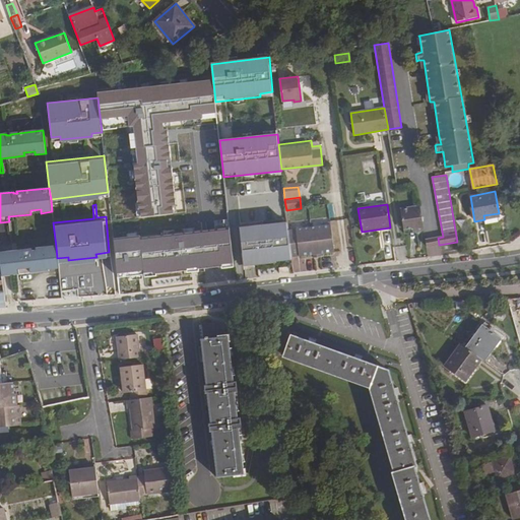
[(419,205),(400,208),(403,228),(414,225),(415,231),(423,230),(419,205)]
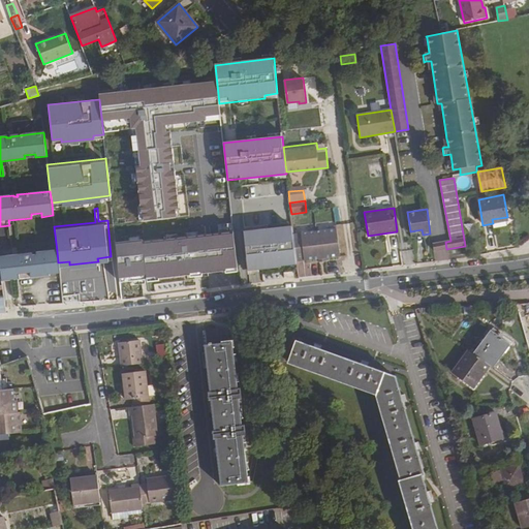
[(507,226),(506,221),(507,221),(507,217),(492,219),(493,223),(494,228),(507,226)]
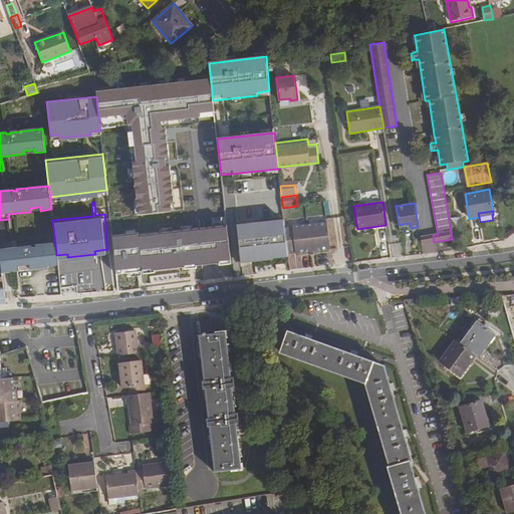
[(242,261),(288,256),(288,254),(285,228),(284,220),(238,225),(242,261)]
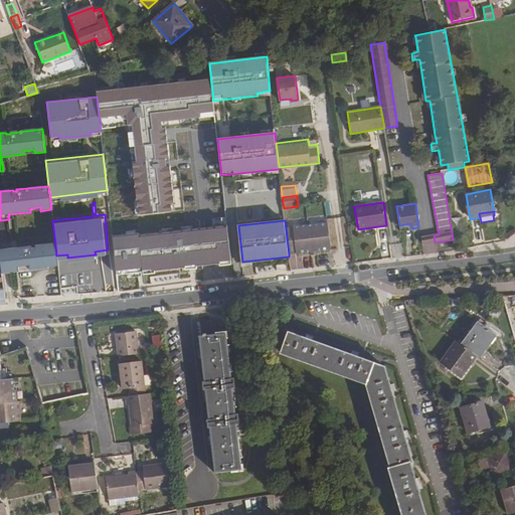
[(327,223),(286,228),(289,254),(312,251),(312,255),(317,254),(316,251),(331,249),(327,223)]
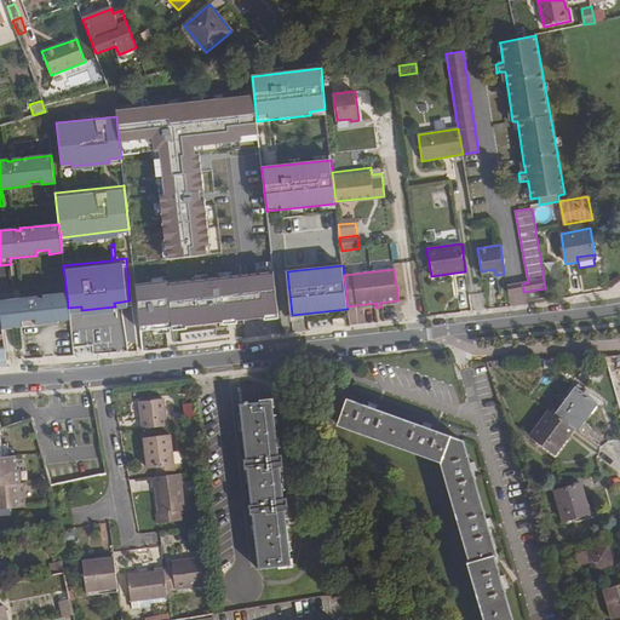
[(136,332),(277,321),(274,275),(133,286),(136,332)]
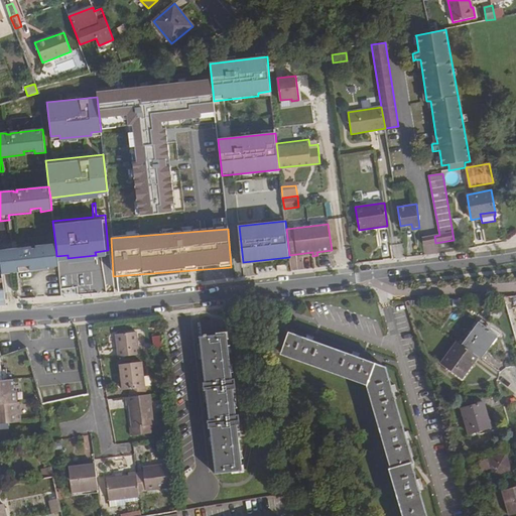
[(435,243),(434,236),(428,237),(422,238),(423,246),(429,245),(435,243)]
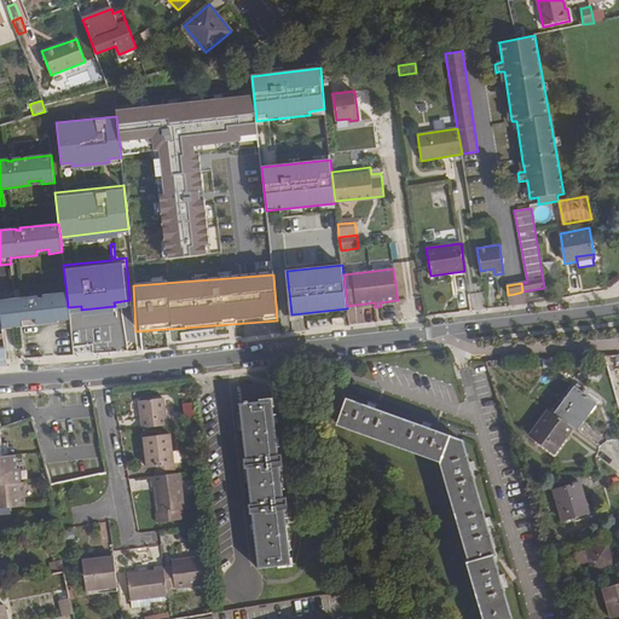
[(68,307),(67,294),(42,296),(44,299),(39,299),(39,296),(16,300),(15,291),(0,293),(0,310),(3,329),(18,327),(17,320),(36,319),(36,324),(58,322),(58,320),(69,319),(68,307)]
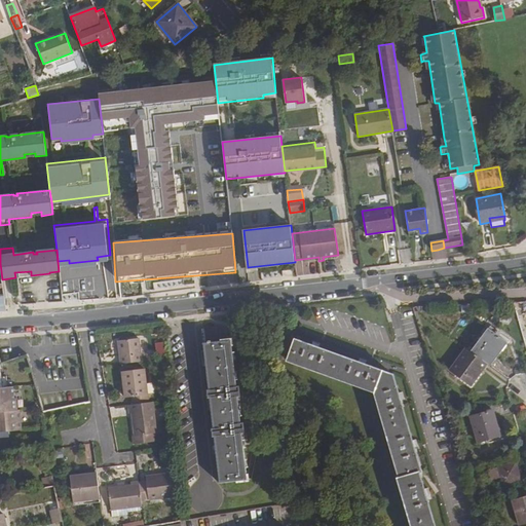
[(410,249),(400,250),(400,262),(411,261),(410,249)]
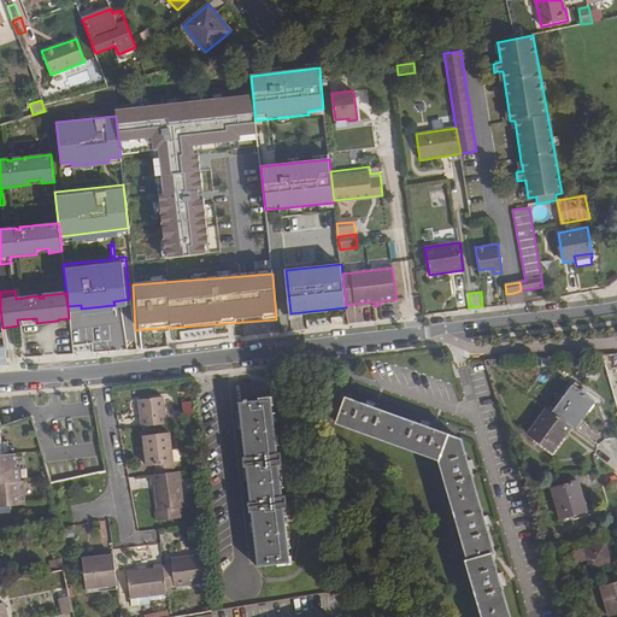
[(322,371),(310,372),(311,382),(322,381),(322,371)]
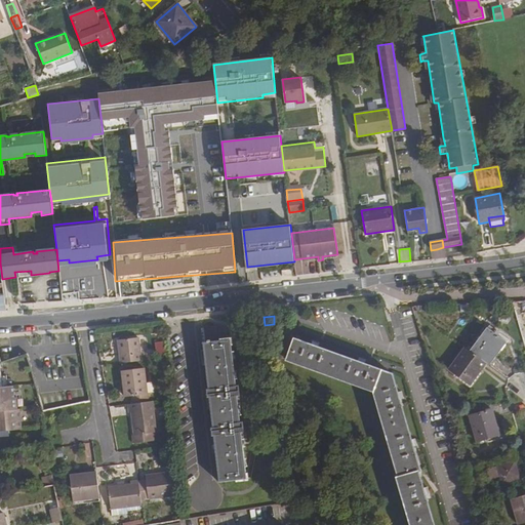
[(487,328),(471,351),(486,363),(488,364),(506,341),(487,328)]
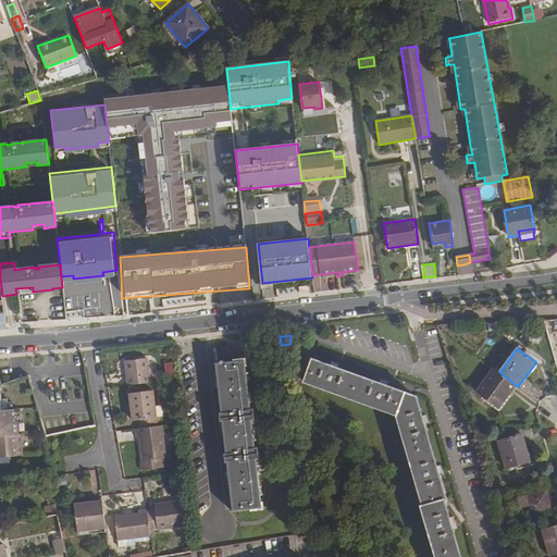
[(148,358),(125,361),(127,385),(150,382),(148,358)]
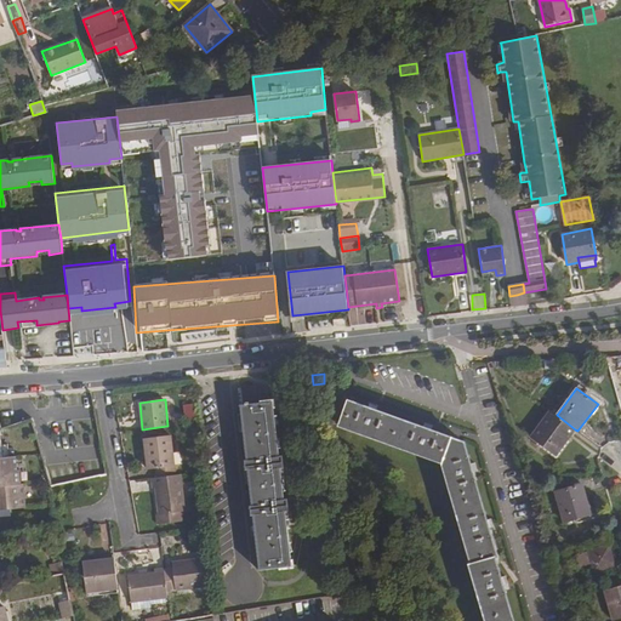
[(513,620),(503,586),(507,585),(503,576),(500,576),(495,557),(497,557),(488,525),(491,524),(489,516),(485,517),(473,473),(477,472),(474,463),(471,465),(463,443),(429,429),(431,426),(422,423),(421,427),(376,410),(377,406),(368,403),(366,406),(347,400),(339,426),(442,463),(471,564),(469,564),(485,620),(513,620)]
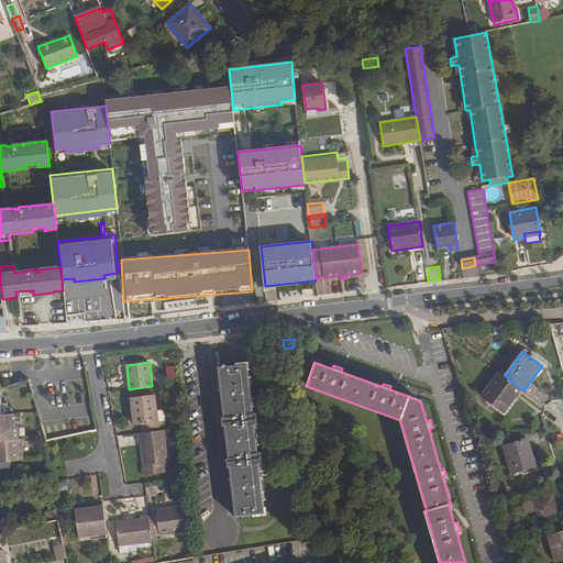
[(255,414),(253,414),(247,364),(225,366),(225,365),(222,365),(222,367),(218,367),(223,418),(221,418),(222,426),(224,426),(229,459),(225,460),(227,467),(229,466),(234,517),(253,515),(253,516),(266,515),(265,507),(263,507),(258,463),(262,463),(261,453),(257,453),(254,424),(256,424),(255,414)]
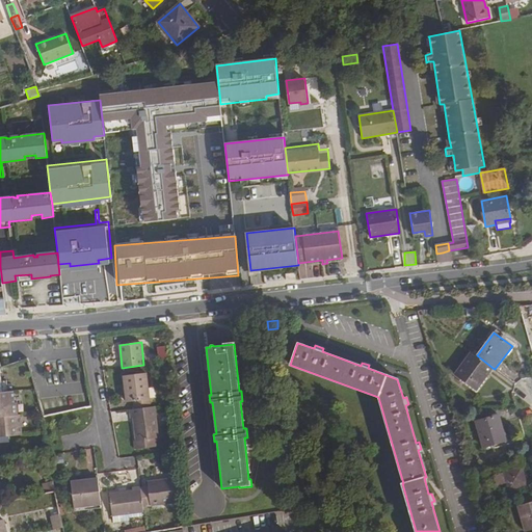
[(455,374),(477,390),(493,368),(477,355),(472,351),(455,374)]
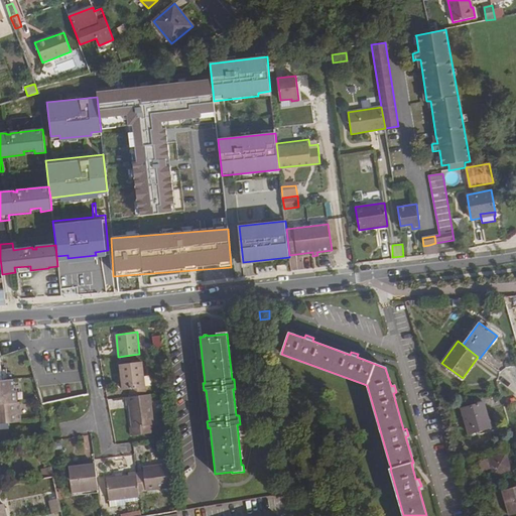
[(130,396),(146,394),(142,362),(119,365),(122,390),(129,389),(130,396)]
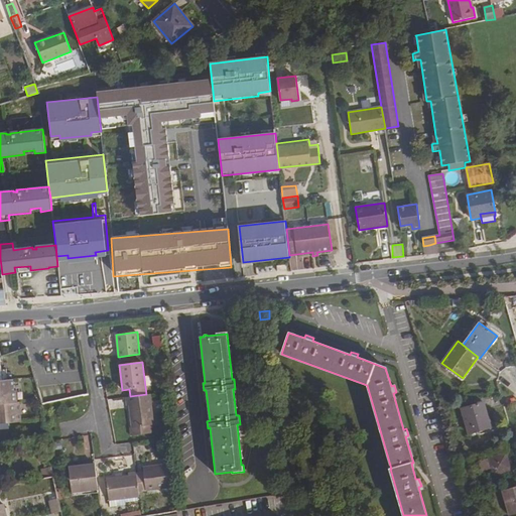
[(69,373),(84,370),(83,364),(68,367),(69,373)]
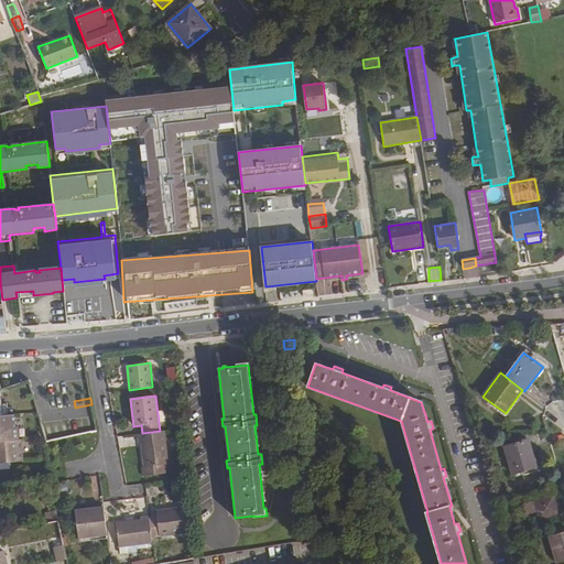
[(19,427),(15,427),(15,415),(2,415),(0,415),(0,463),(24,461),(22,440),(20,440),(19,427)]
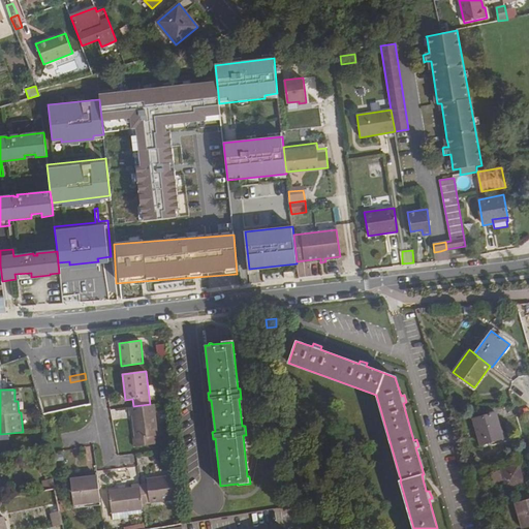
[(155,436),(158,436),(154,404),(150,404),(133,406),(129,406),(130,415),(132,415),(134,438),(133,438),(134,447),(156,444),(155,436)]
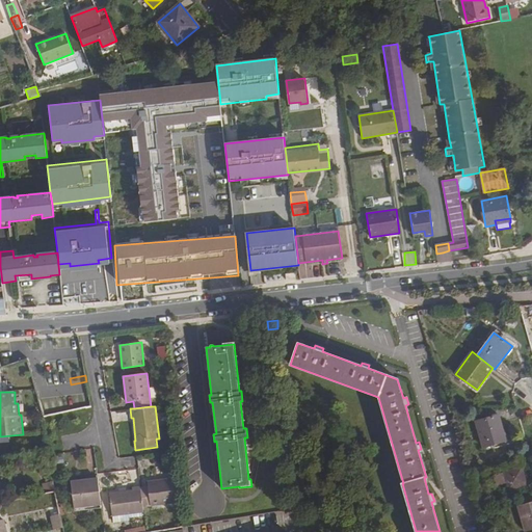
[(498,415),(475,421),(483,448),(506,441),(498,415)]
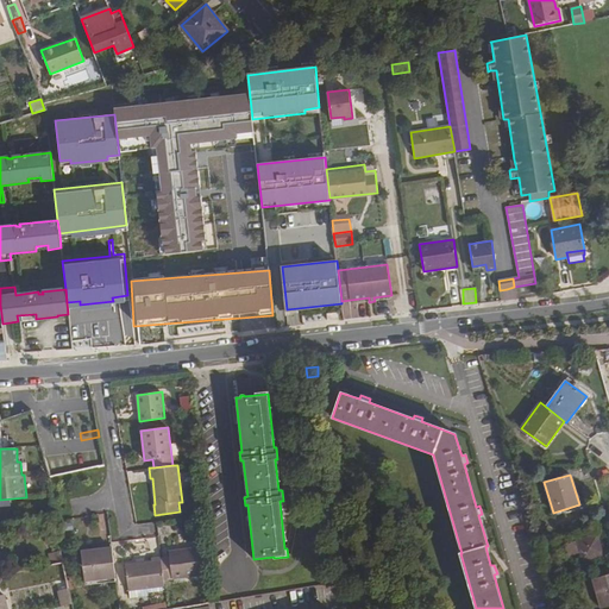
[(583,560),(603,556),(597,534),(577,540),(581,553),(583,560)]
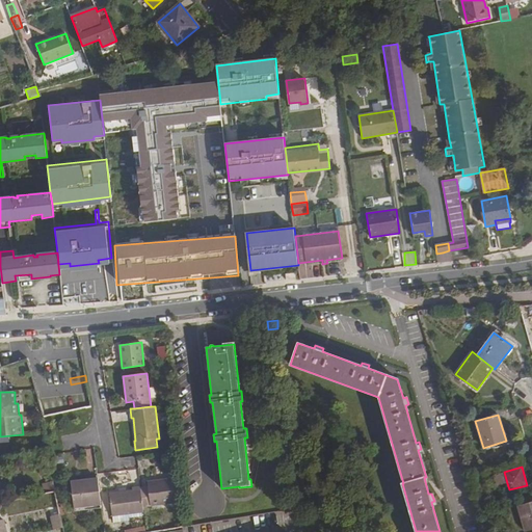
[(496,486),(507,483),(504,472),(493,475),(496,486)]
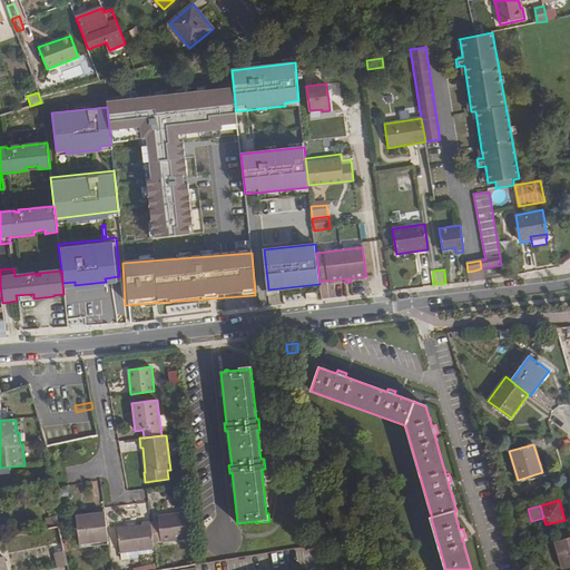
[(79,544),(108,541),(105,512),(76,516),(79,544)]
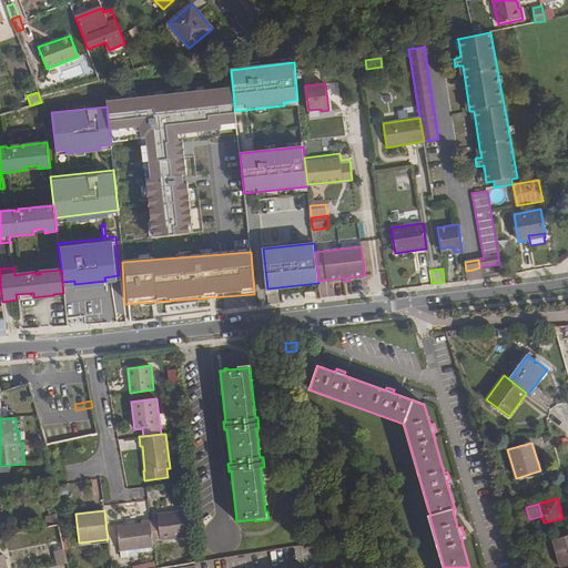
[(159,520),(151,521),(153,540),(194,537),(191,510),(158,513),(159,520)]
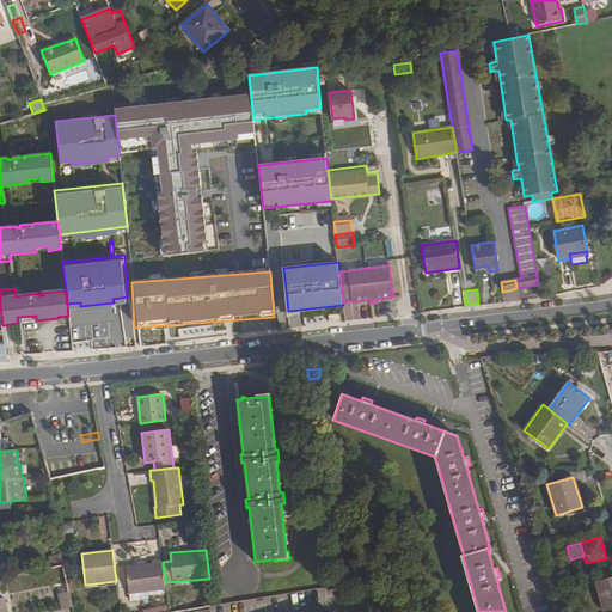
[(165,582),(163,562),(161,560),(152,561),(152,564),(126,568),(129,593),(165,589),(165,582)]
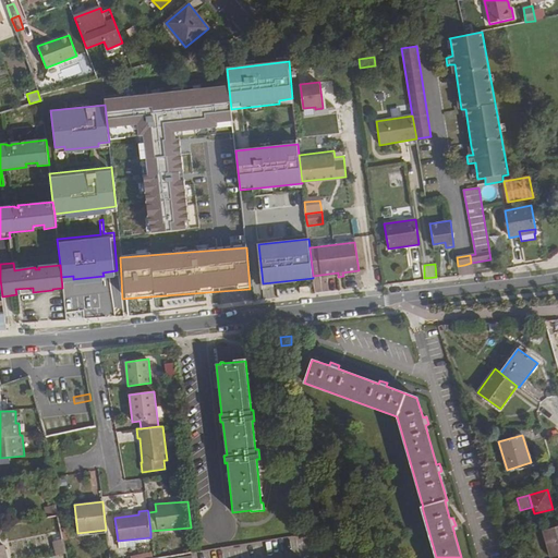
[(557,555),(557,525),(543,531),(550,557),(557,555)]
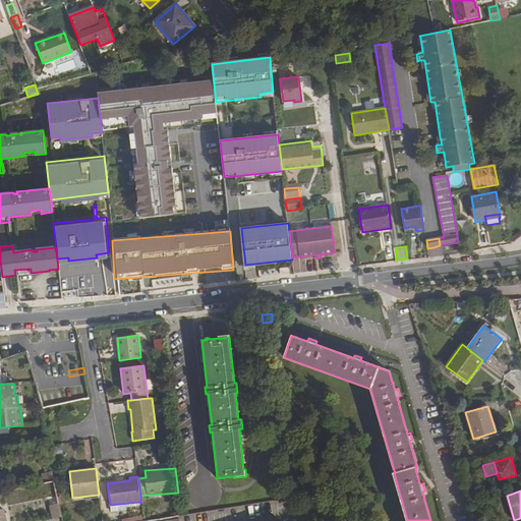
[(141,505),(140,502),(110,505),(110,511),(126,509),(126,506),(141,505)]
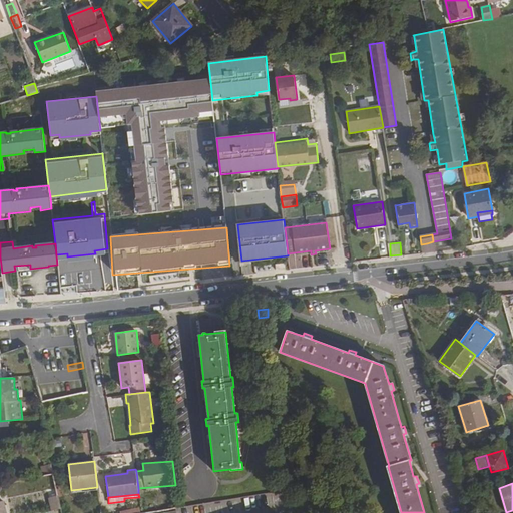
[(52,511),(61,509),(58,496),(49,498),(52,511)]
